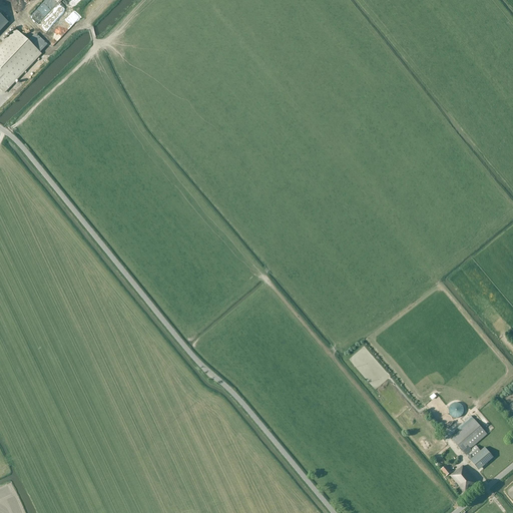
[(42,54),(17,30),(0,47),(0,88),(4,92),(42,54)]
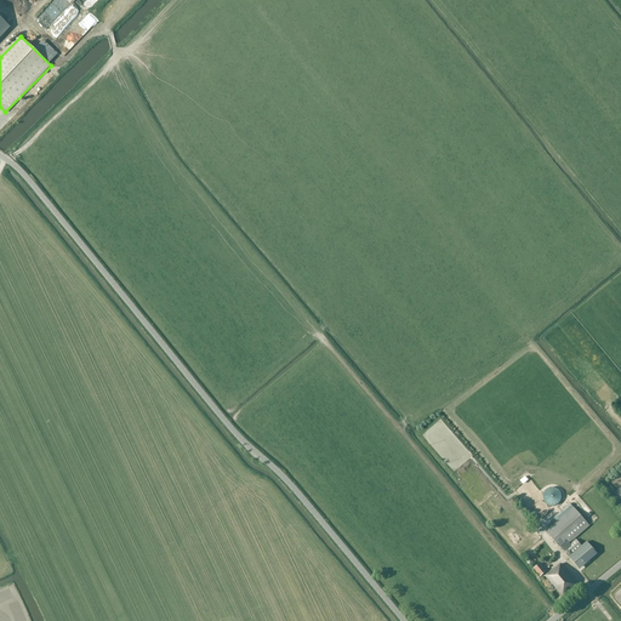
[(584,272),(592,279),(596,277),(591,272),(587,268),(584,272)]
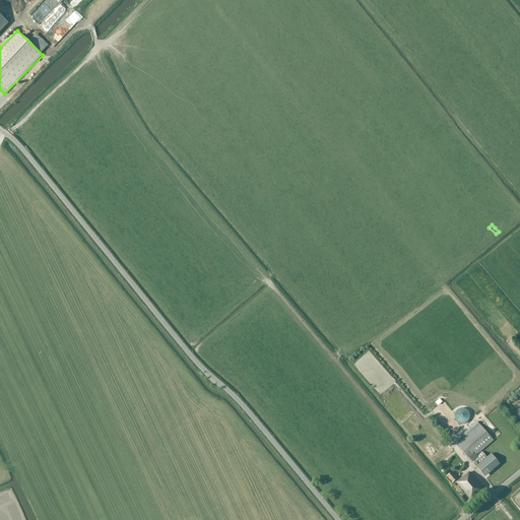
[(469,412),(468,411),(467,410),(466,409),(465,409),(464,408),(462,408),(461,408),(460,409),(458,409),(457,410),(456,411),(456,412),(455,413),(455,415),(455,416),(455,417),(455,419),(456,420),(457,421),(458,423),(459,423),(460,424),(461,424),(462,424),(463,424),(465,424),(466,424),(467,423),(468,421),(469,420),(469,419),(470,418),(470,417),(470,415),(470,414),(469,413),(469,412)]
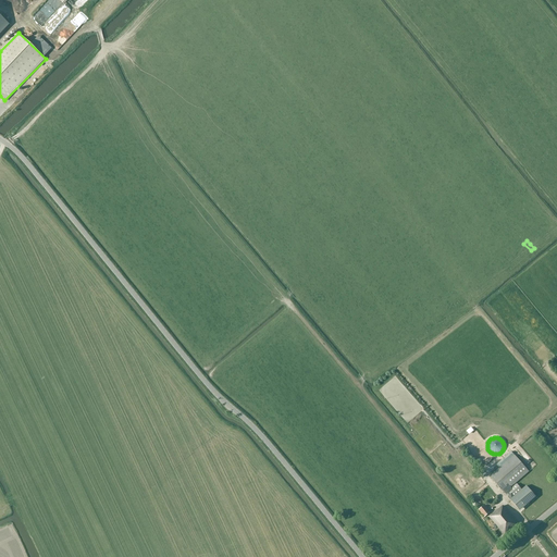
[(499,469),(490,477),(499,487),(510,500),(510,499),(521,491),(516,484),(529,472),(515,456),(511,452),(496,465),(499,469)]
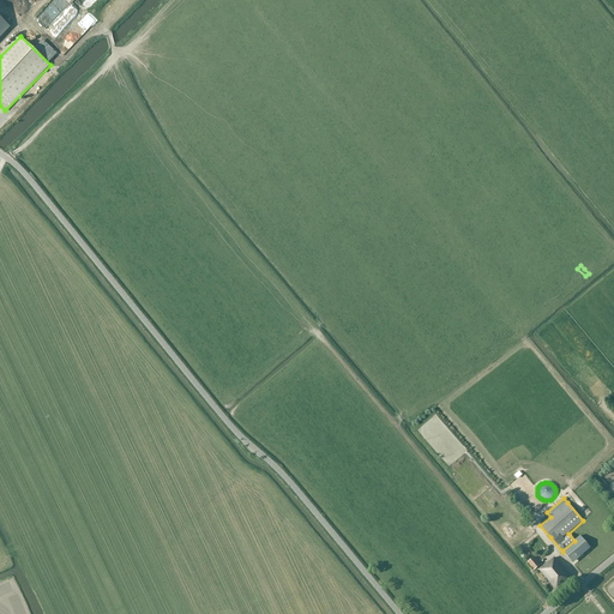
[(573,564),(591,548),(581,536),(563,551),(573,564)]
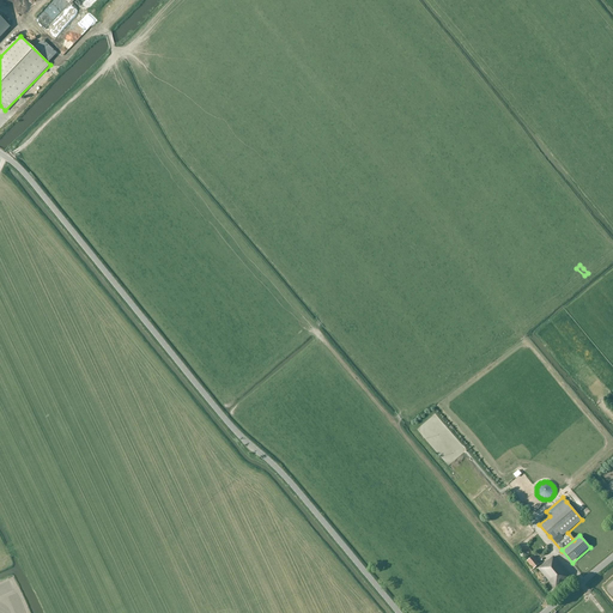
[(533,570),(540,565),(534,557),(527,562),(533,570)]
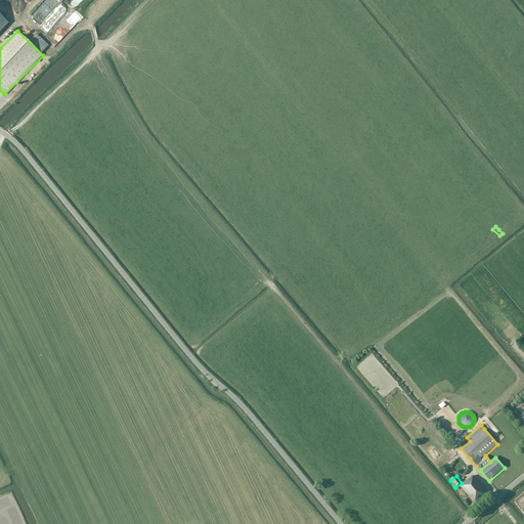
[(475,505),(488,493),(473,476),(460,486),(475,505)]
